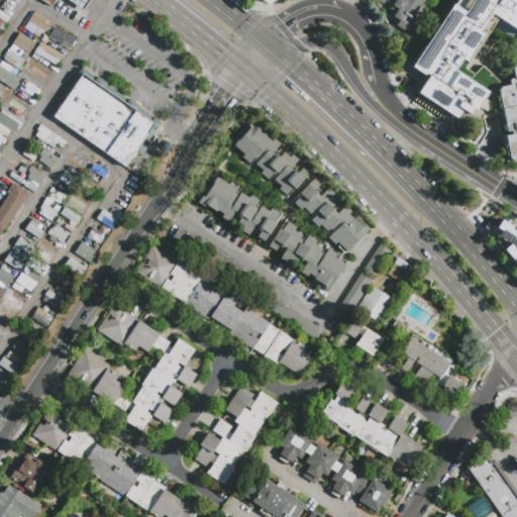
[(89,0),(83,10),(69,0),(89,0)]
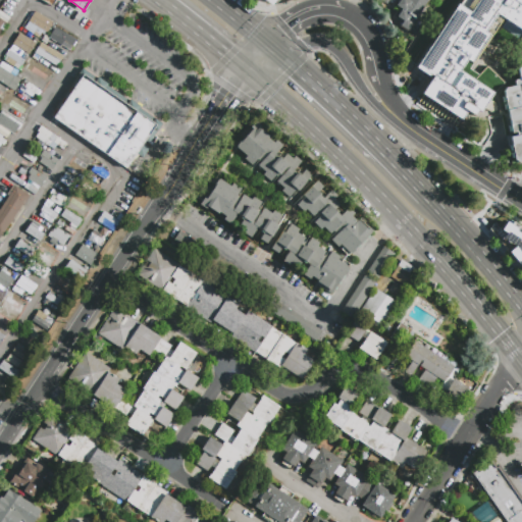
[(258,0),(270,8),(275,0),(258,0)]
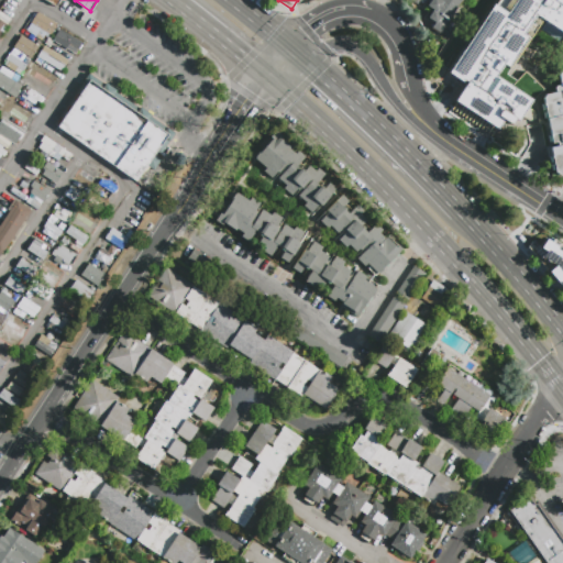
[(461,0),(439,34),(432,30),(435,23),(429,19),(434,11),(428,7),(432,0),(461,0)]
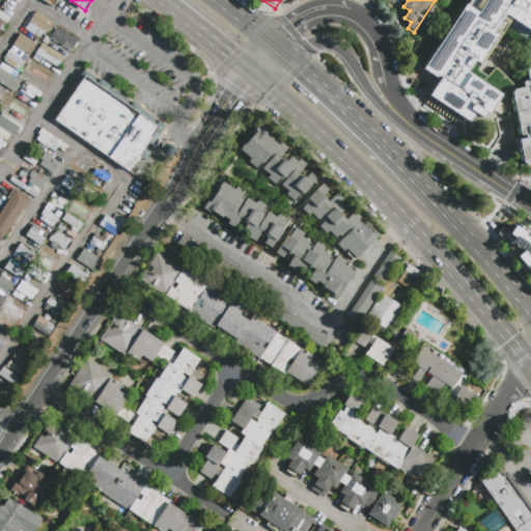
[(530,0),(530,30),(504,12),(490,33),(495,36),(478,62),(473,59),(466,71),(500,93),(483,119),(473,113),(468,121),(425,95),(437,79),(422,70),(468,0),(530,0)]
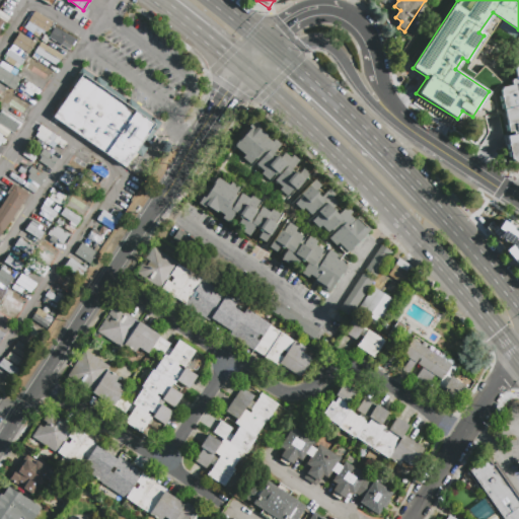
[(47,32),(46,31),(44,34),(41,32),(38,38),(23,28),(34,12),(39,14),(40,13),(54,23),(47,32)]
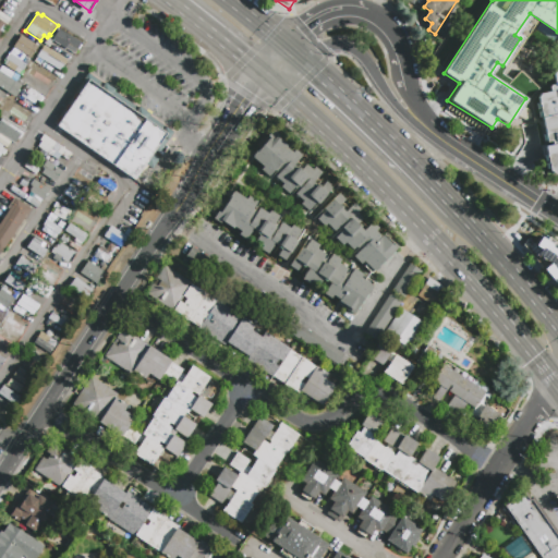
[(73,52),(52,40),(59,31),(81,44),(77,49),(75,48),(73,52)]
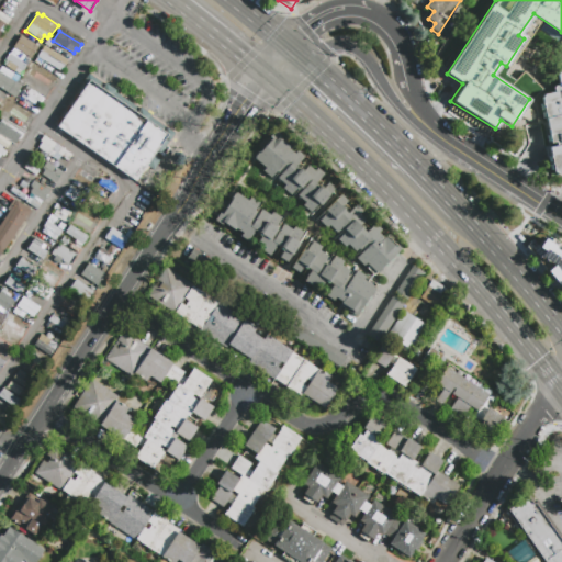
[(31,59),(12,48),(21,35),(38,46),(31,59)]
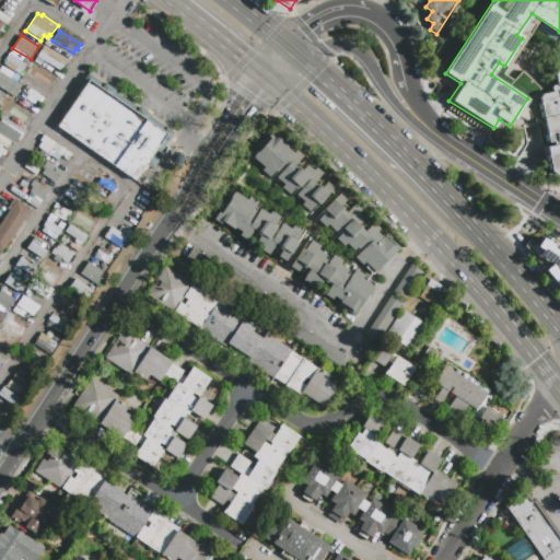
[(68,61),(65,66),(63,65),(59,70),(37,57),(44,46),(68,61)]
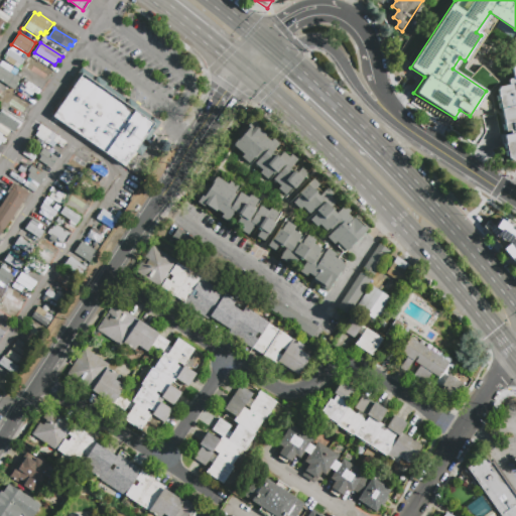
[(2,58),(8,50),(26,62),(20,71),(2,58)]
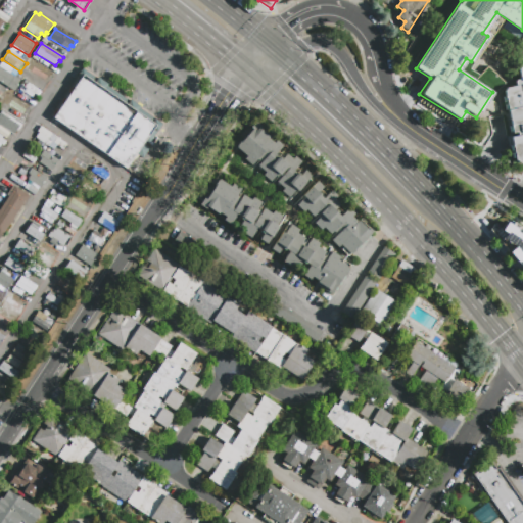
[(33,60),(53,73),(50,78),(49,77),(46,81),(27,68),(29,64),(30,64),(33,60)]
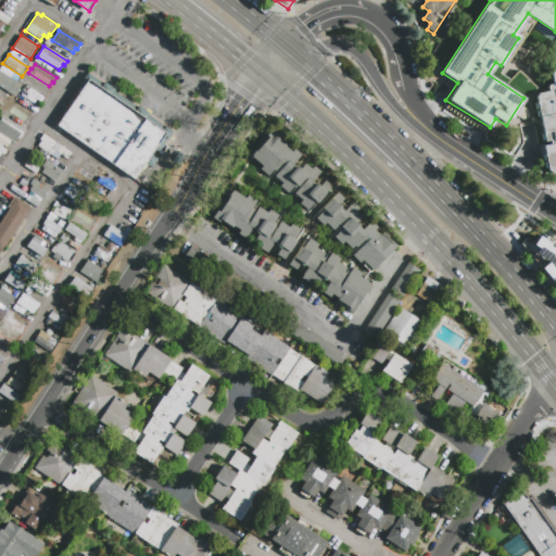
[(0,85),(0,71),(19,84),(15,89),(19,91),(15,96),(0,85)]
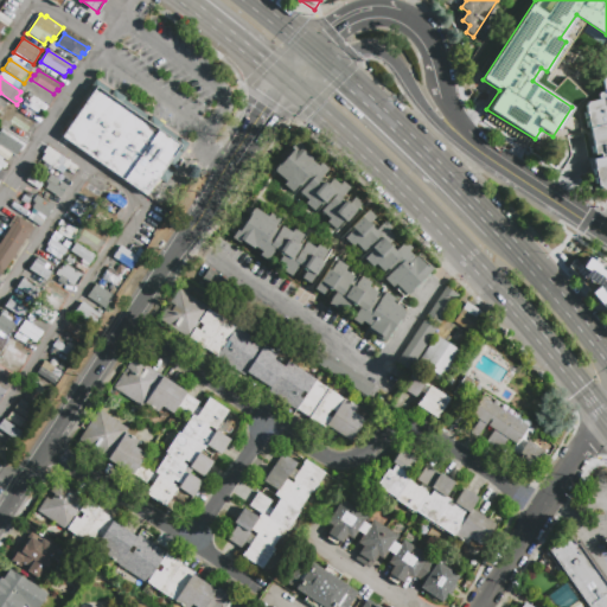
[(598,187),(593,161),(601,159),(600,154),(594,155),(585,107),(587,103),(599,101),(596,96),(599,94),(602,94),(601,82),(602,78),(606,77),(606,189),(602,190),(598,187)]
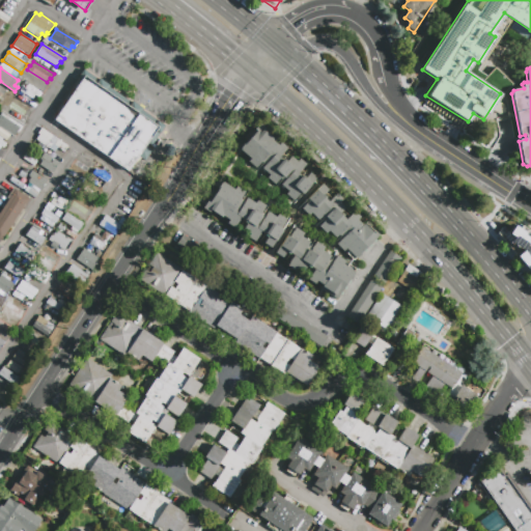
[(53,120),(86,73),(96,80),(98,78),(110,86),(109,88),(131,104),(133,102),(142,108),(140,111),(164,127),(150,146),(147,144),(145,146),(151,150),(144,162),(138,158),(129,171),(53,120)]
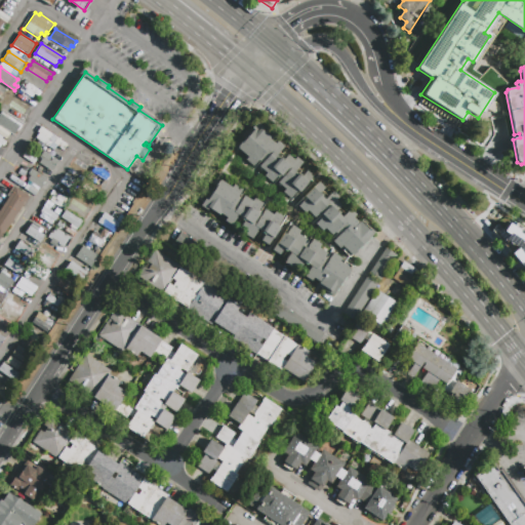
[(23,85),(25,81),(40,91),(38,95),(37,94),(34,99),(21,90),(24,86),(23,85)]
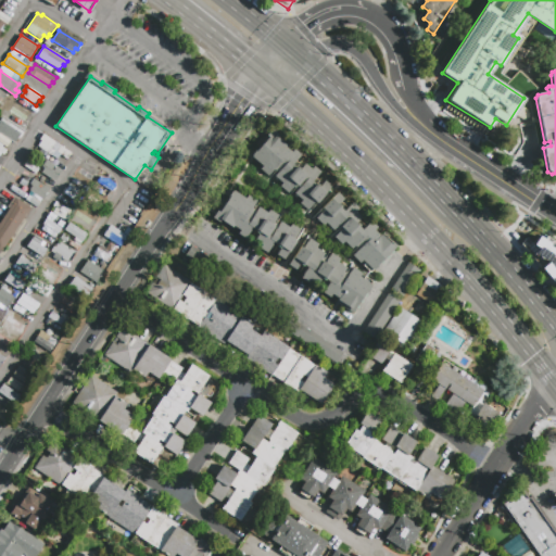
[(0,118),(22,134),(19,139),(16,138),(13,142),(0,133),(0,118)]
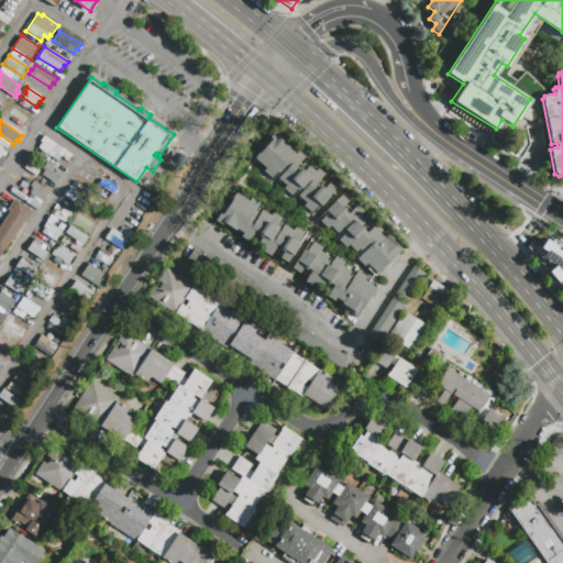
[(275,130),(293,145),(290,148),(295,153),(297,151),(305,157),(299,163),(306,168),(310,164),(316,169),(318,168),(324,174),(319,180),(327,186),(329,183),(337,189),(312,216),(300,207),(305,201),(298,197),(298,190),(296,194),(294,191),(289,196),(282,188),(285,185),(278,180),(277,178),(278,176),(277,175),(273,180),(263,172),(265,168),(253,158),(260,151),(260,147),(261,145),(263,140),(265,139),(268,138),(275,130)]
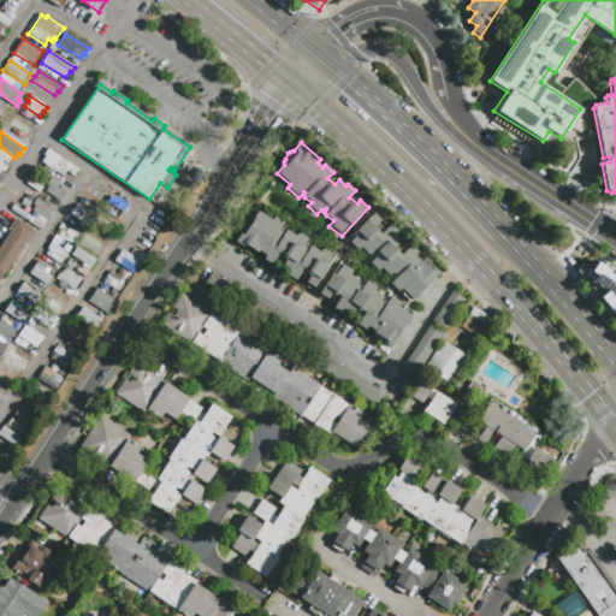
[(48,148),(73,165),(65,176),(41,160),(48,148)]
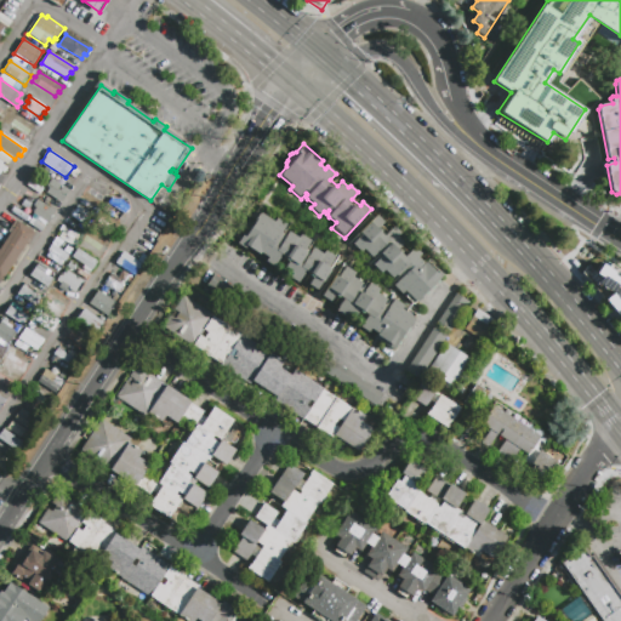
[(43,189),(39,194),(26,186),(30,181),(43,189)]
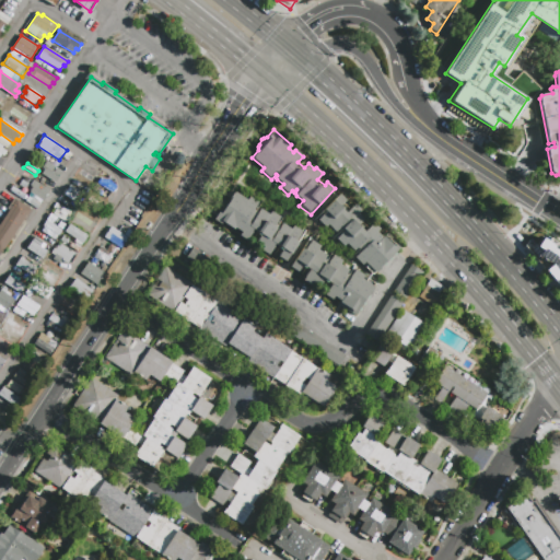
[(47,163),(62,173),(56,183),(41,173),(47,163)]
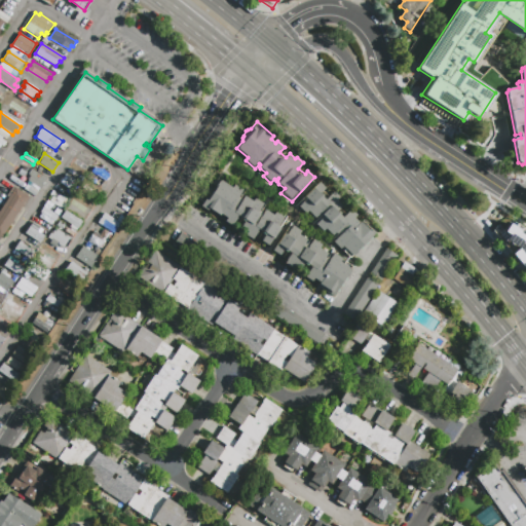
[(72,168),(77,160),(89,168),(84,177),(72,168)]
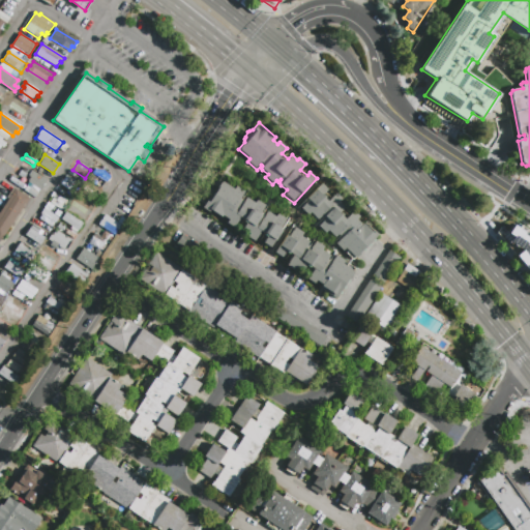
[(105,187),(92,179),(94,176),(91,174),(94,169),(100,173),(101,171),(109,175),(108,177),(110,179),(105,187)]
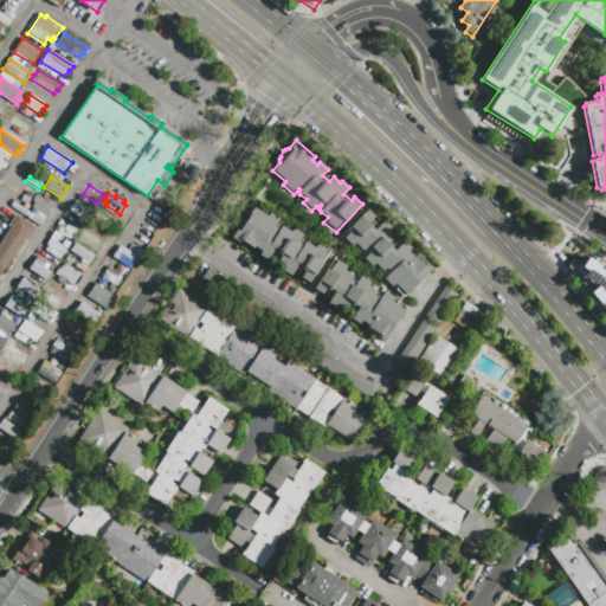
[(20,201),(24,195),(31,200),(27,206),(20,201)]
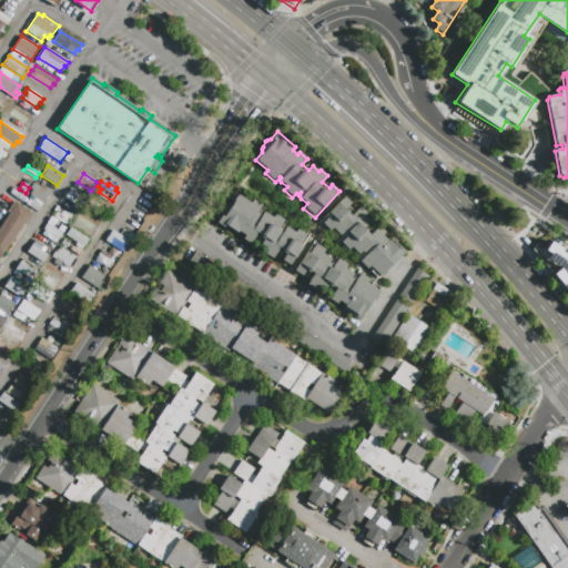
[(43,202),(31,194),(33,190),(31,189),(34,183),(49,193),(43,202)]
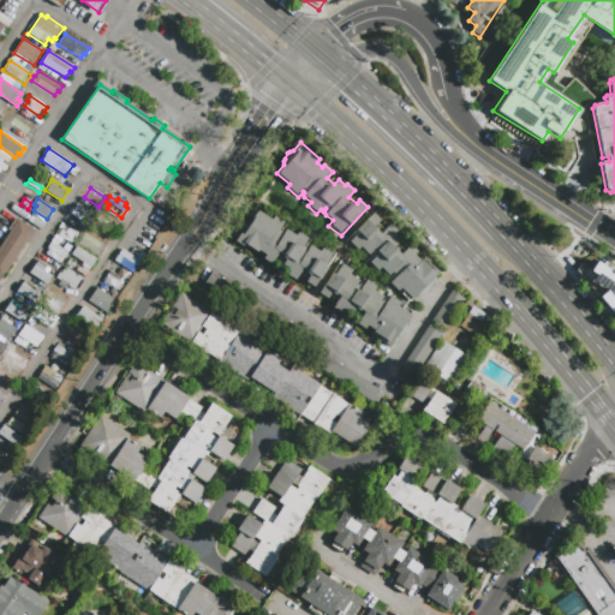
[(85,209),(78,220),(70,214),(77,204),(85,209)]
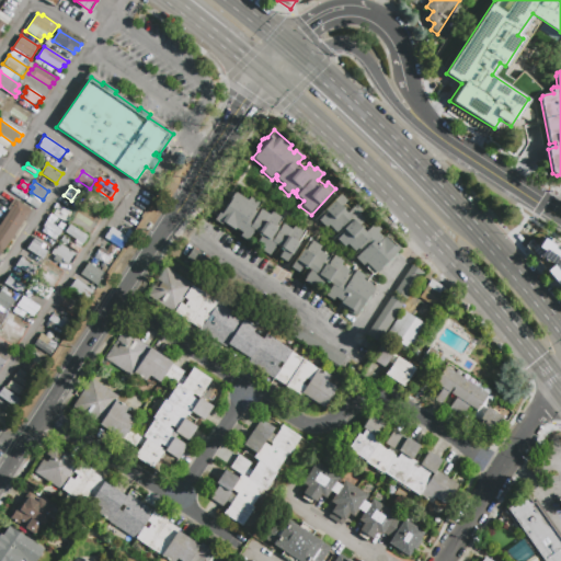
[(27,197),(24,202),(9,192),(12,187),(27,197)]
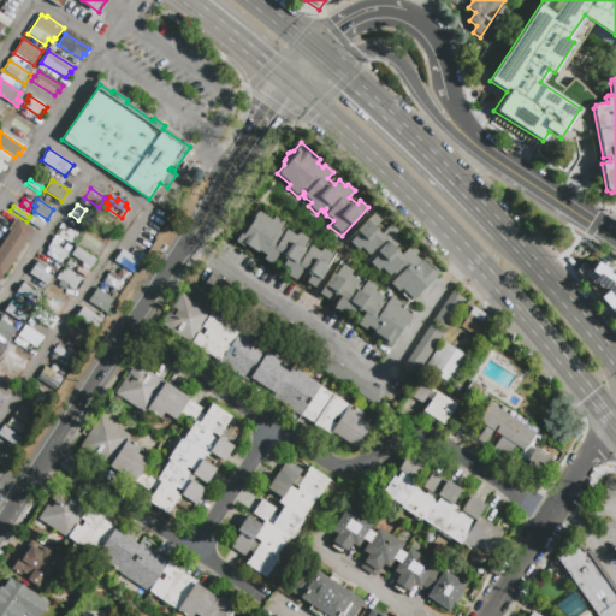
[(10,223),(1,217),(5,212),(13,218),(10,223)]
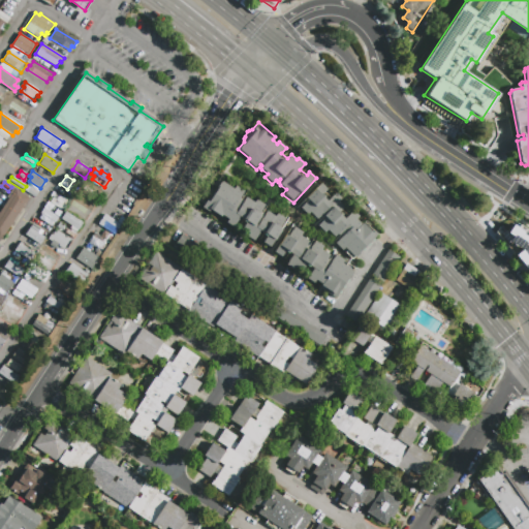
[(283,227),(270,247),(262,243),(267,237),(259,231),(253,241),(240,232),(246,224),(239,218),(232,227),(225,222),(226,220),(221,217),(220,218),(210,211),(209,214),(200,209),(206,200),(208,203),(222,182),(232,189),(235,186),(244,192),(239,198),(243,201),(245,197),(253,204),(255,199),(265,206),(259,212),(263,215),(266,211),(274,217),(277,213),(286,219),(281,226),(283,227)]
